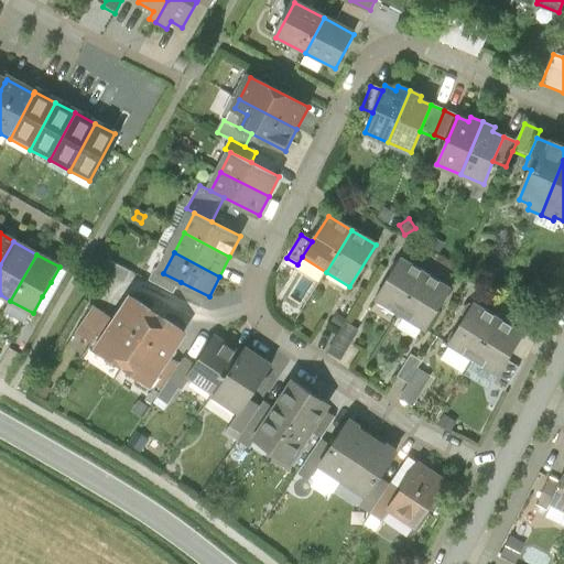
[(375,300),(400,315),(425,273),(401,258),(375,300)]
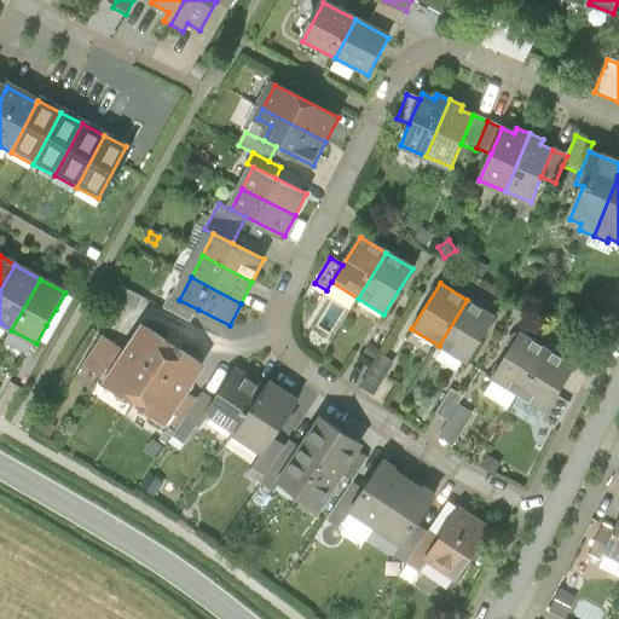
[(120,287),(114,299),(138,312),(144,300),(120,287)]
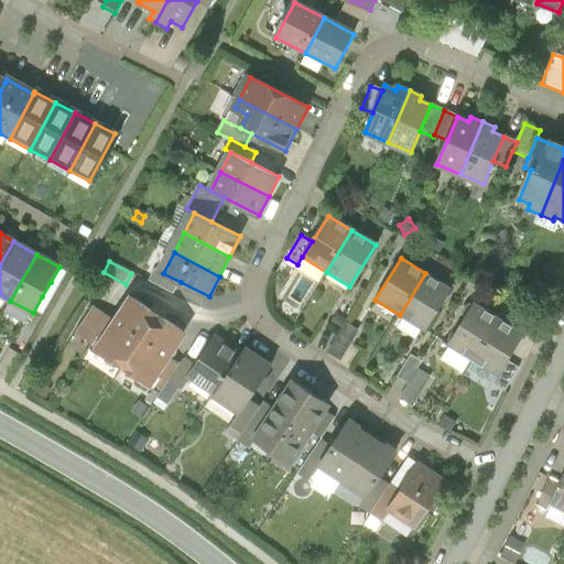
[(175,294),(181,282),(163,273),(155,269),(150,281),(175,294)]
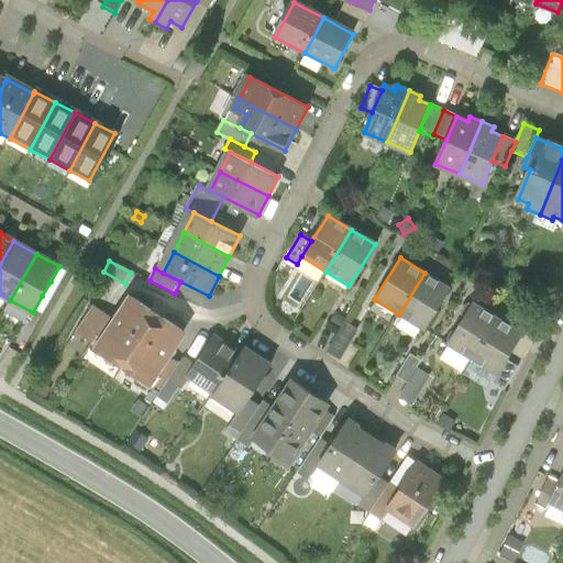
[(449,288),(424,273),(399,315),(423,329),(449,288)]
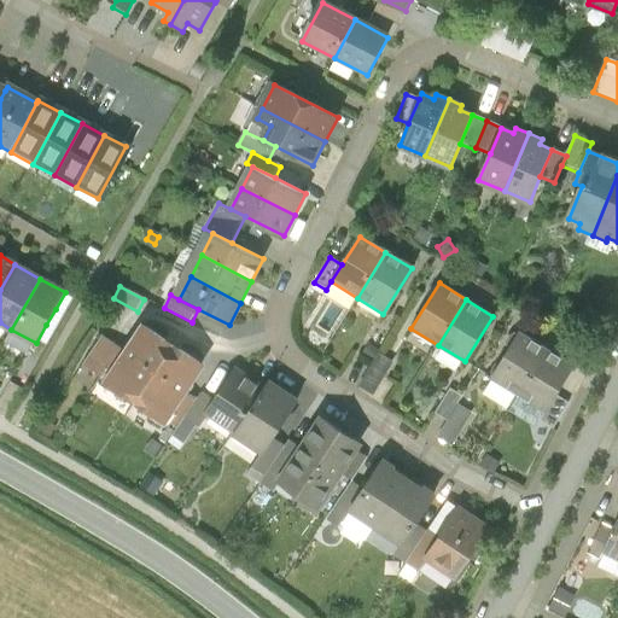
[(64,314),(56,309),(46,325),(54,330),(64,314)]
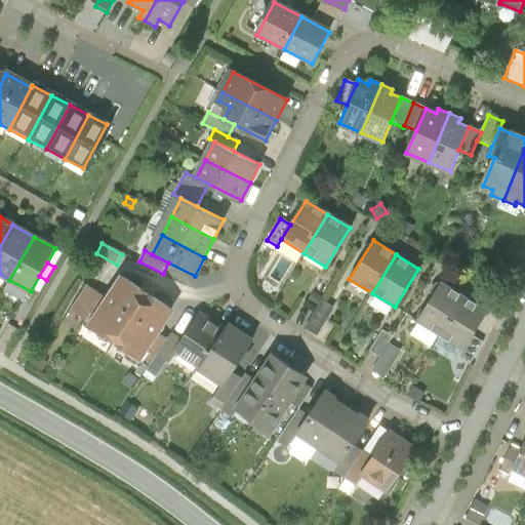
[(89,325),(115,341),(148,293),(140,288),(122,276),(114,288),(107,299),(89,325)]
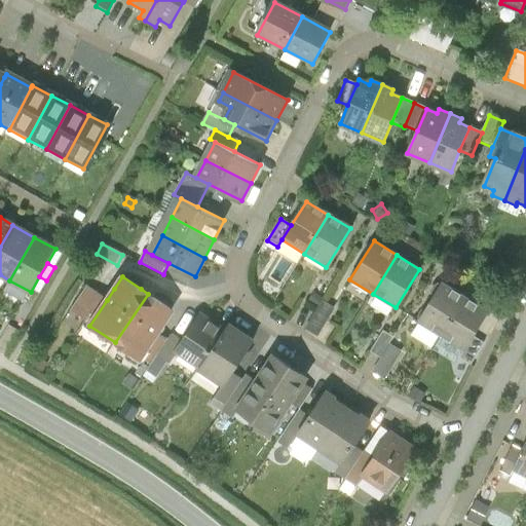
[(419,322),(442,336),(465,297),(443,284),(419,322)]
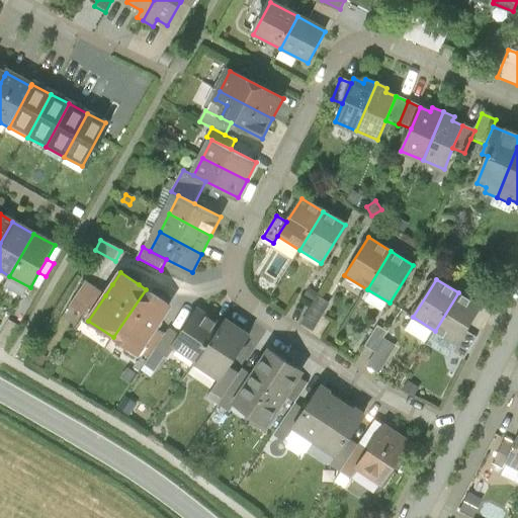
[(69,308),(88,321),(105,295),(86,281),(69,308)]
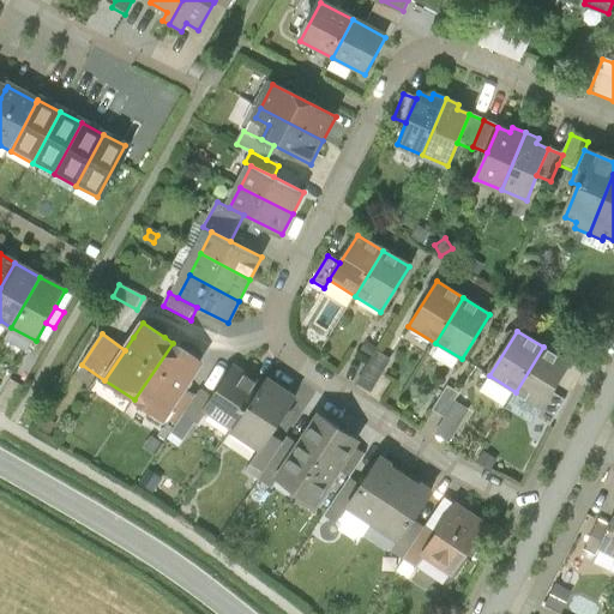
[(373,337),(360,354),(369,360),(381,343),(373,337)]
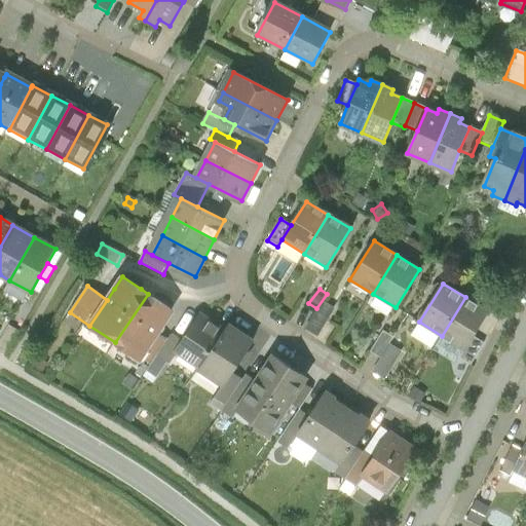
[(155,298),(148,294),(115,342),(140,360),(157,334),(164,322),(173,310),(155,298)]
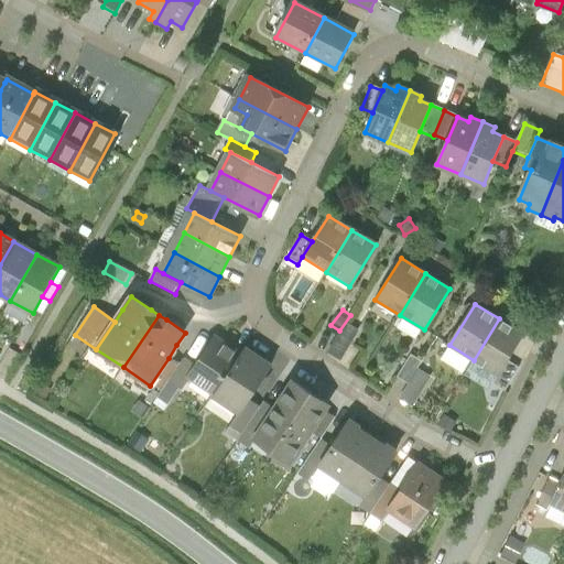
[(523,334),(499,318),(474,360),(498,376),(507,362),(523,334)]
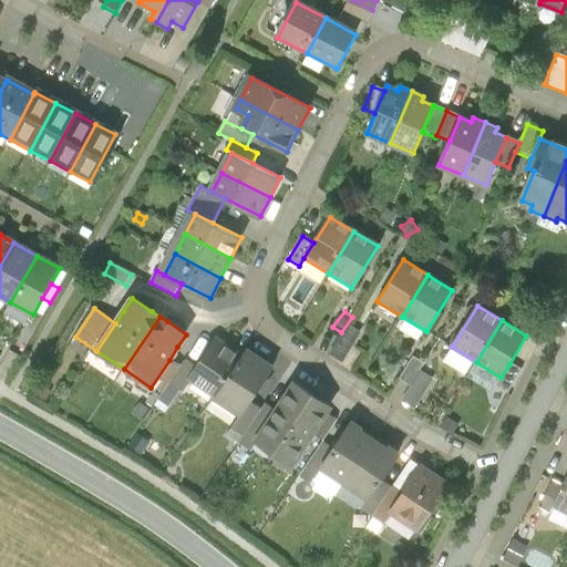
[(348,327),(329,358),(342,366),(361,334),(348,327)]
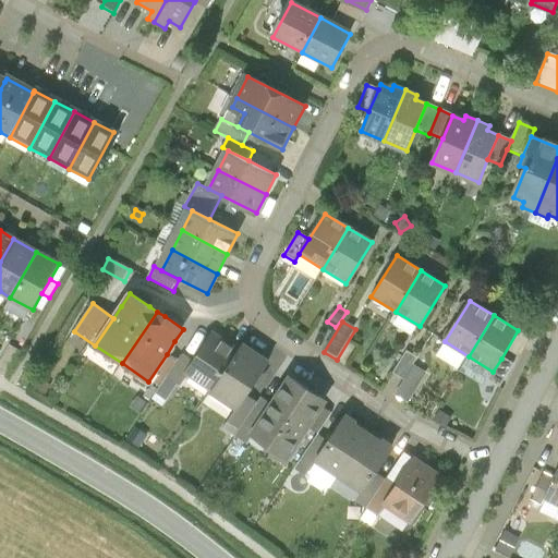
[(185,373),(210,389),(237,350),(211,334),(192,362),(185,373)]
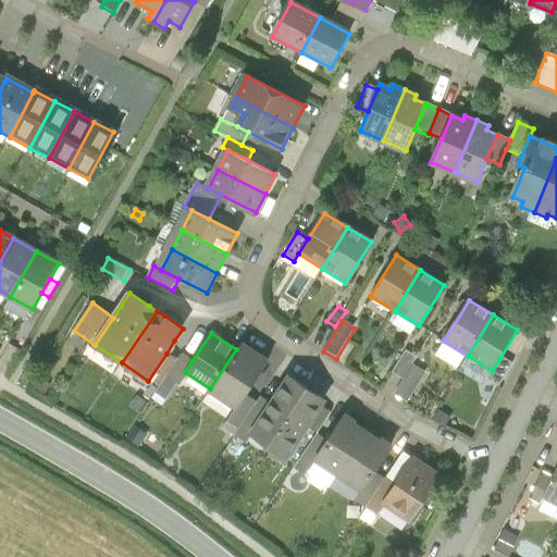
[(239,345),(236,349),(210,388),(236,407),(244,395),(267,362),(239,345)]
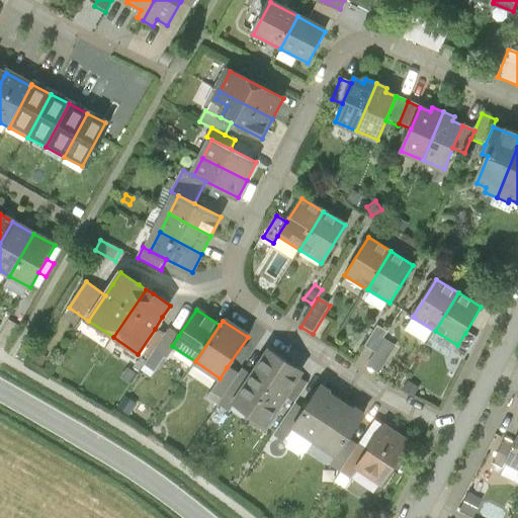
[(364,348),(374,354),(382,342),(386,334),(376,328),(364,348)]
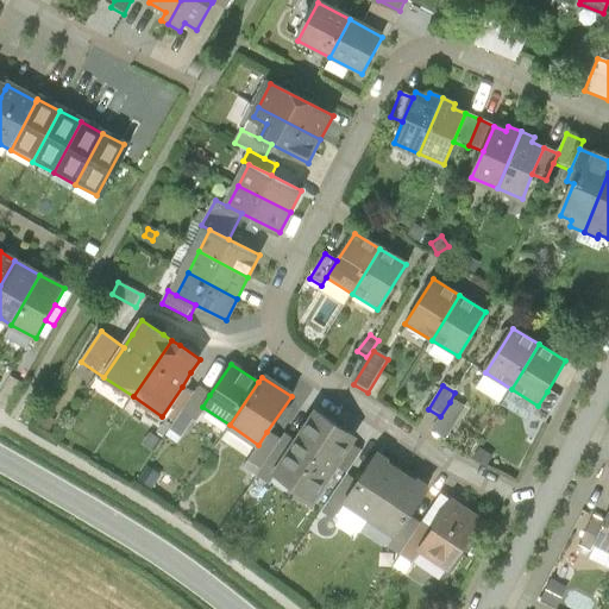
[(193,394),(182,387),(162,416),(174,424),(181,413),(193,394)]
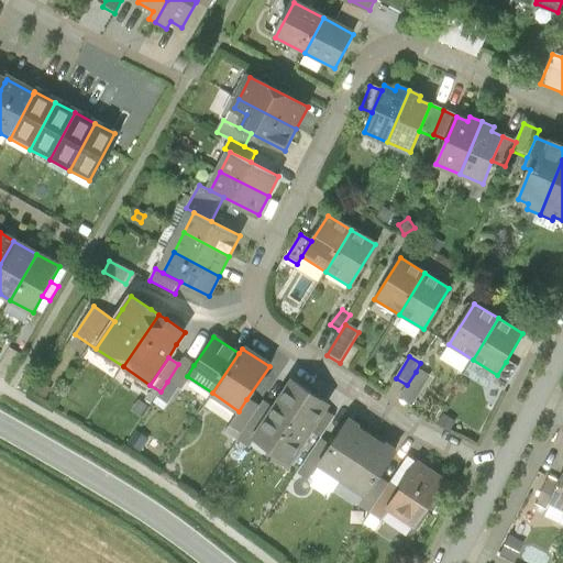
[(177,389),(187,376),(194,365),(183,357),(178,364),(167,382),(177,389)]
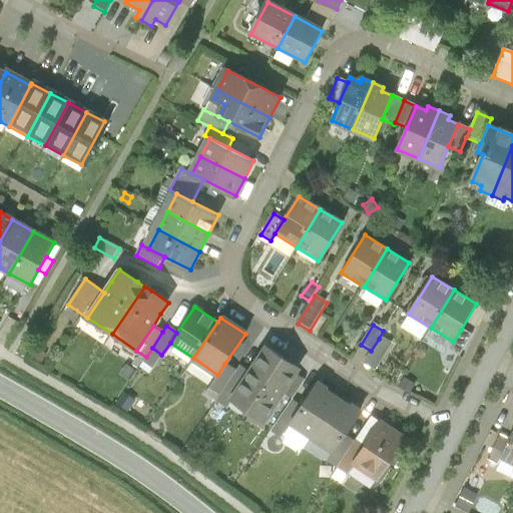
[(471,336),(461,330),(453,342),(449,349),(459,356),(471,336)]
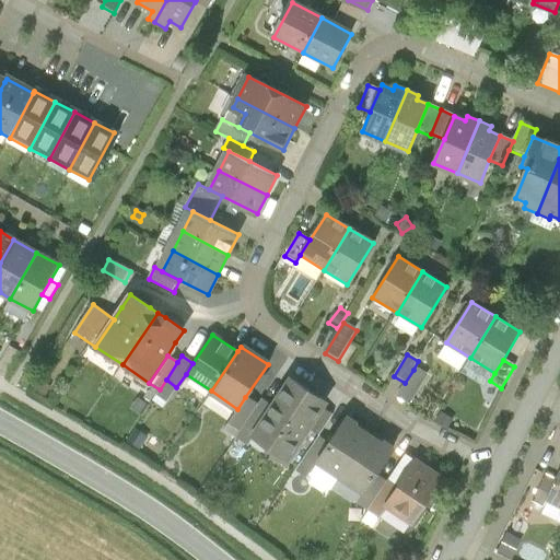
[(427,366),(418,361),(413,370),(421,374),(427,366)]
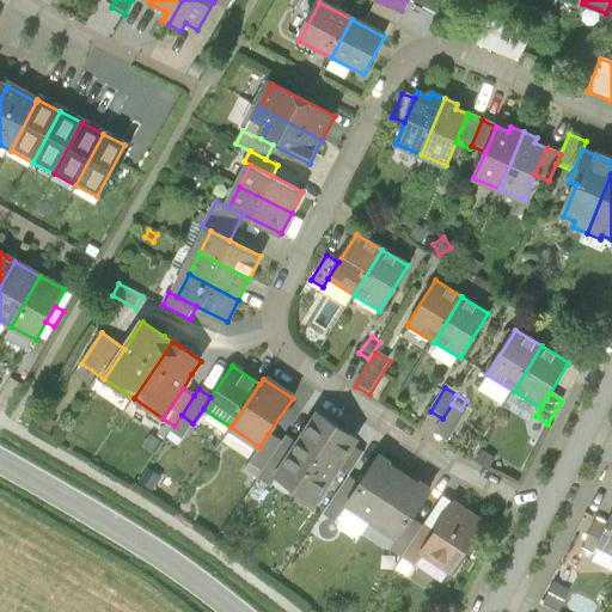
[(460,409),(452,404),(442,418),(433,436),(447,445),(467,414),(460,409)]
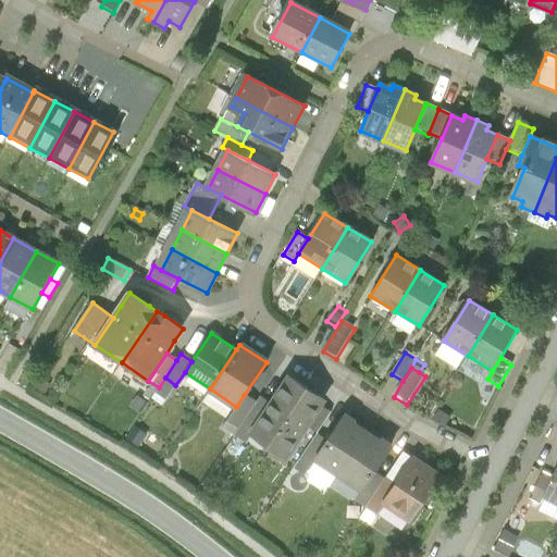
[(324,399),(291,378),(271,405),(252,433),(286,456),(307,425),(320,406),(324,399)]
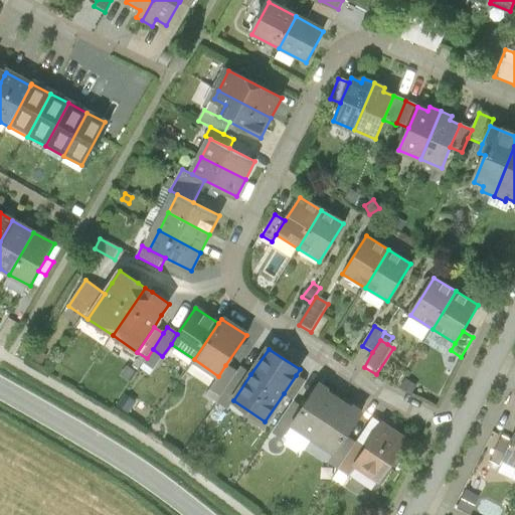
[(218,376),(210,388),(220,395),(236,372),(225,365),(218,376)]
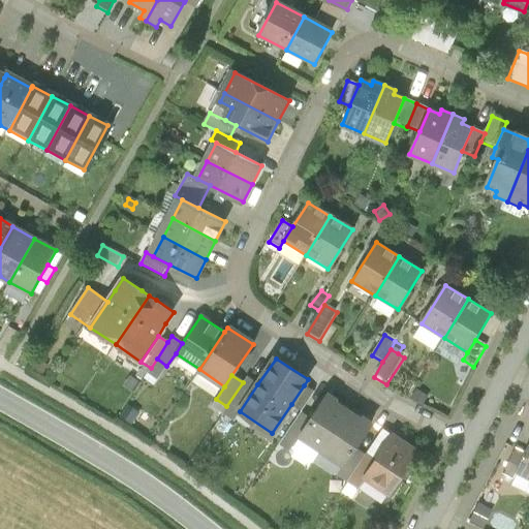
[(246,377),(243,382),(226,406),(221,414),(234,422),(240,411),(257,384),(246,377)]
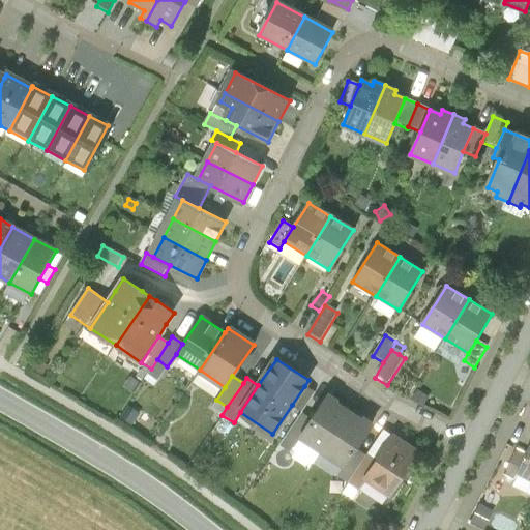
[(314,393),(304,386),(292,405),(301,411),(314,393)]
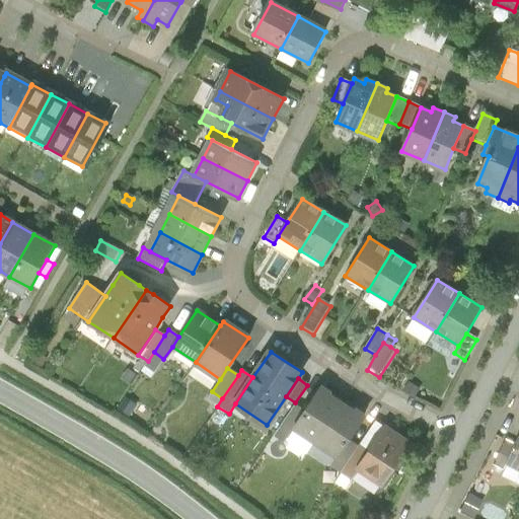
[(410,384),(403,393),(415,399),(420,390),(410,384)]
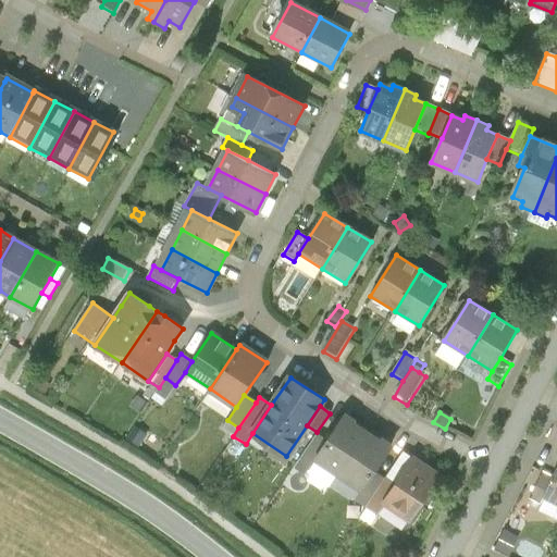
[(314,461),(337,477),(366,434),(353,425),(355,422),(345,416),(327,442),(314,461)]
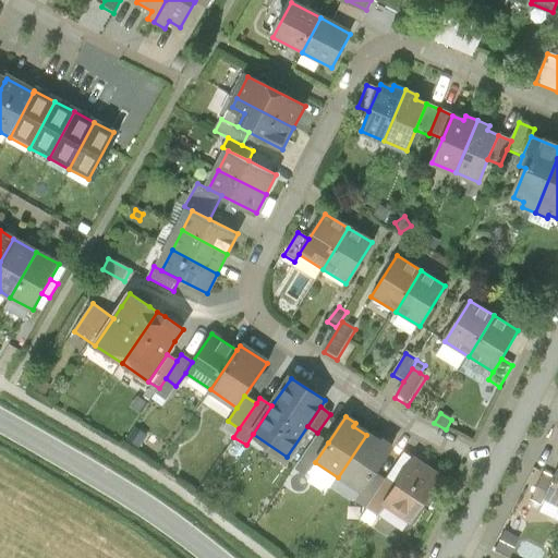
[(305,477),(315,462),(328,443),(316,435),(294,470),(305,477)]
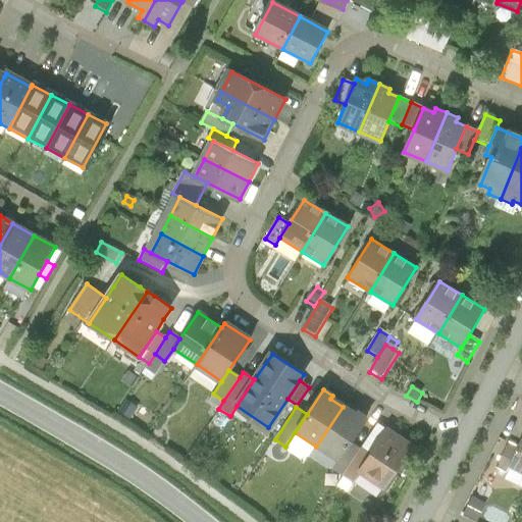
[(355,415),(343,407),(316,447),(338,462),(350,444),(366,419),(357,412),(355,415)]
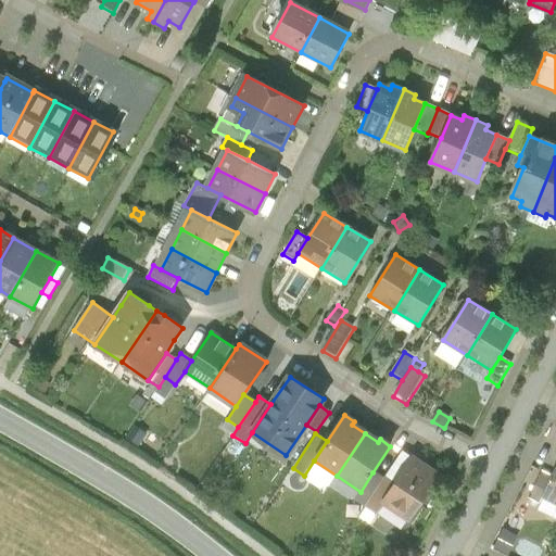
[(440,477),(412,459),(395,484),(381,505),(383,506),(409,523),(440,477)]
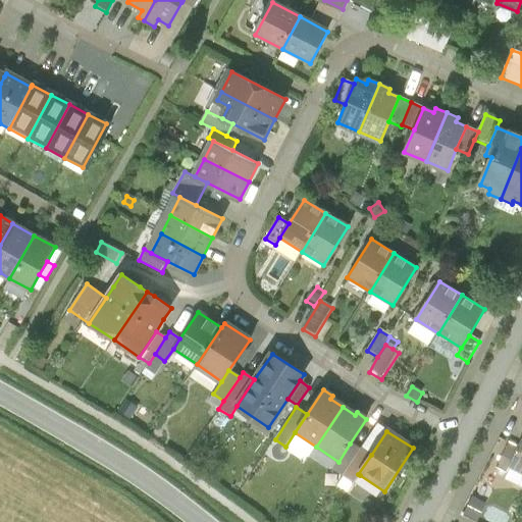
[(507,470),(511,463),(520,445),(511,439),(498,465),(507,470)]
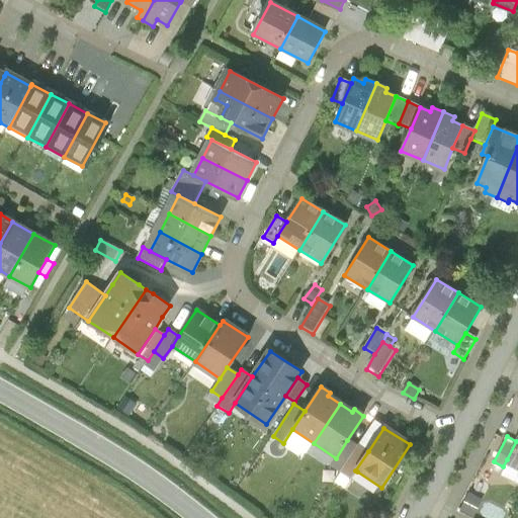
[(507,459),(517,464),(517,437),(516,441),(507,459)]
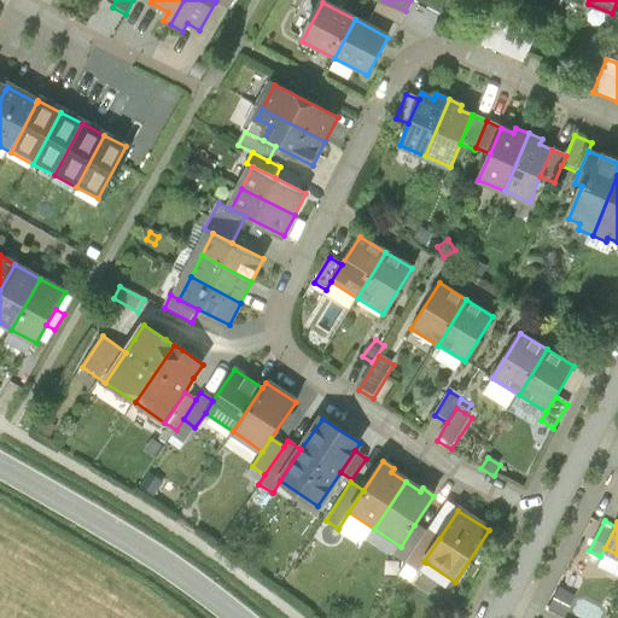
[(394,558),(407,566),(427,534),(414,525),(401,547),(394,558)]
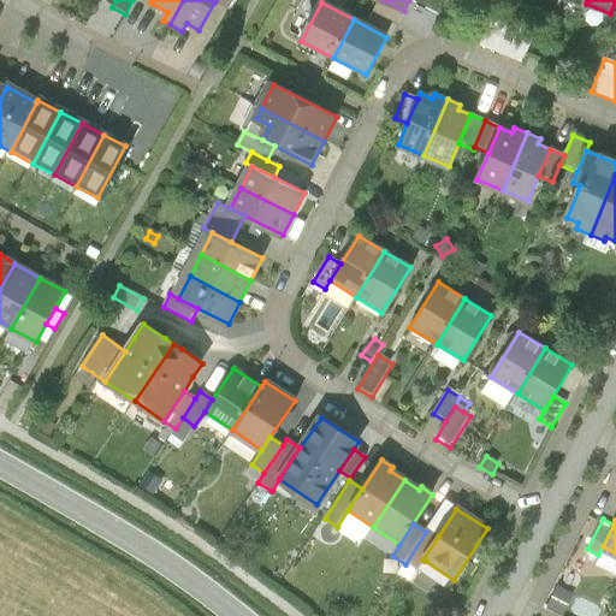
[(427,529),(426,532),(406,564),(418,573),(425,561),(422,560),(438,537),(427,529)]
